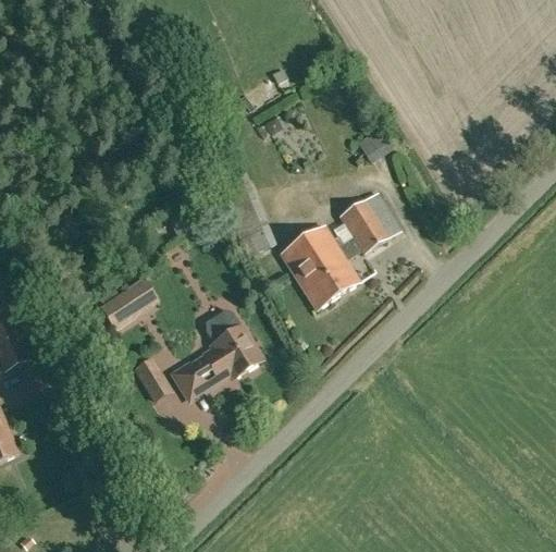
[(219,129),(199,136),(249,254),(276,243),(239,158),(233,161),(219,129)]
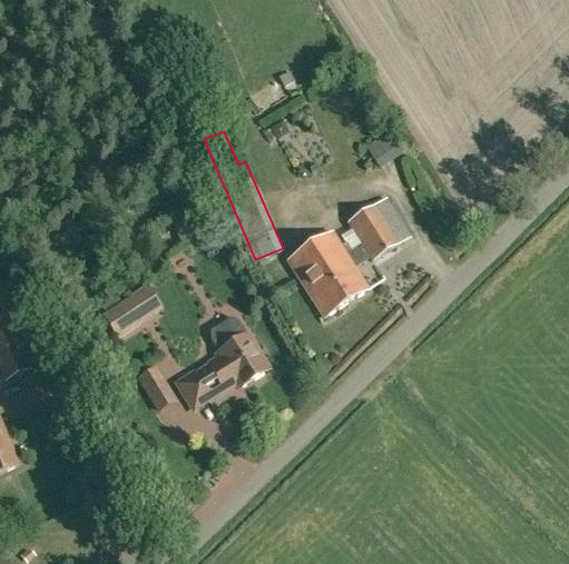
[(372,258),(410,234),(385,196),(349,219),(350,219),(363,240),(352,248),(346,240),(341,244),(332,228),(287,257),(323,315),(369,286),(354,264),(370,254),(372,258)]
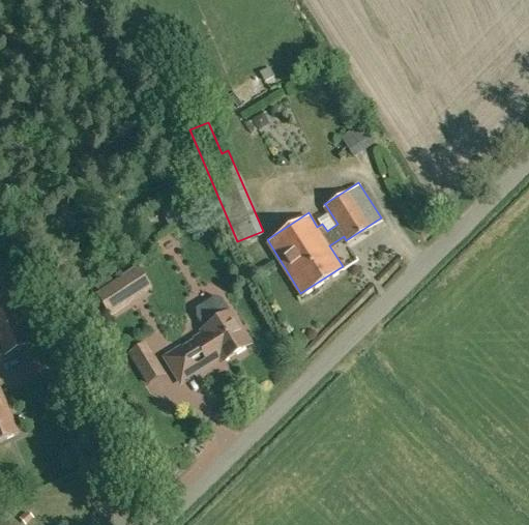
[(160,206),(168,222),(197,208),(189,193),(160,206)]
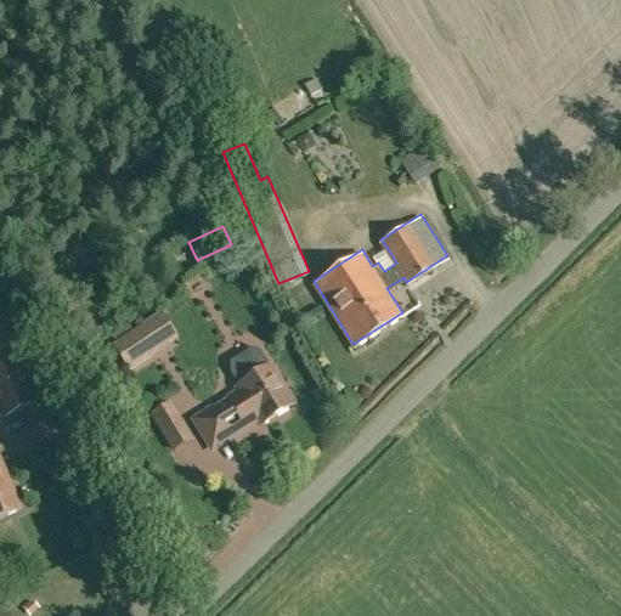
[(150,315),(136,323),(147,344),(162,337),(150,315)]
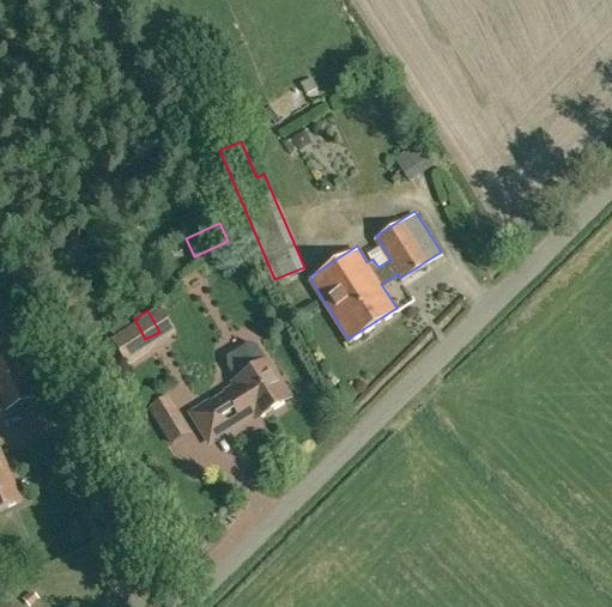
[(0,398),(4,406),(34,393),(11,337),(0,341),(0,398)]
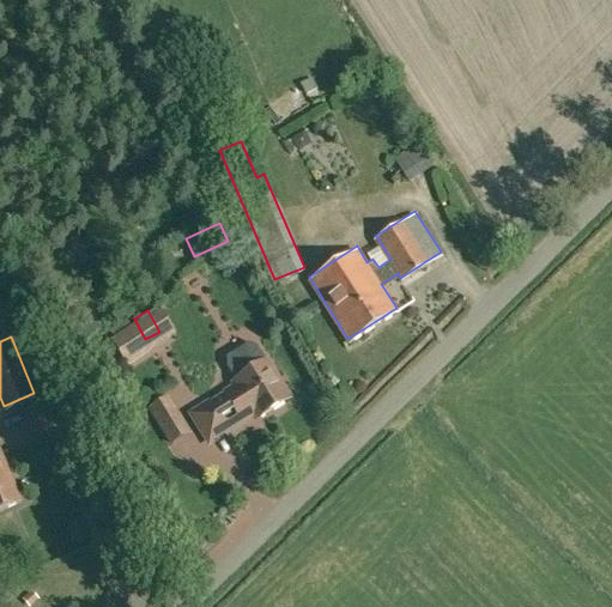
[(258,412),(284,396),(274,381),(279,378),(266,357),(256,341),(249,338),(226,351),(226,360),(238,380),(225,388),(228,393),(212,402),(208,398),(192,408),(208,437),(212,435),(211,431),(222,424),(224,428),(244,414),(243,412),(254,406),(258,412)]
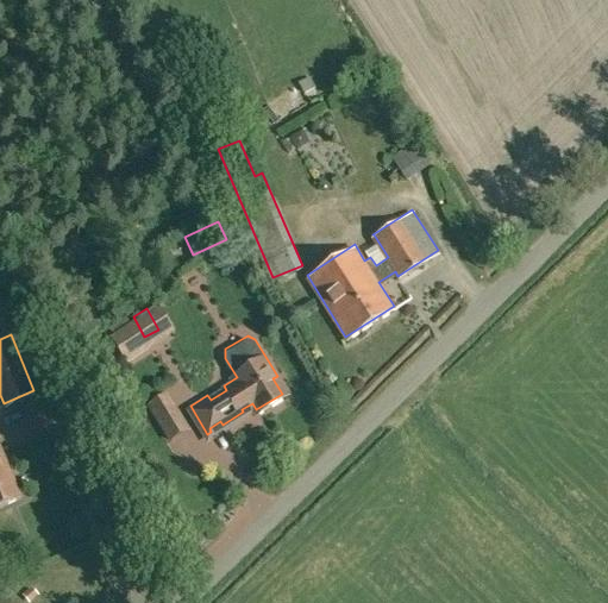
[(165,390),(149,400),(170,435),(187,425),(165,390)]
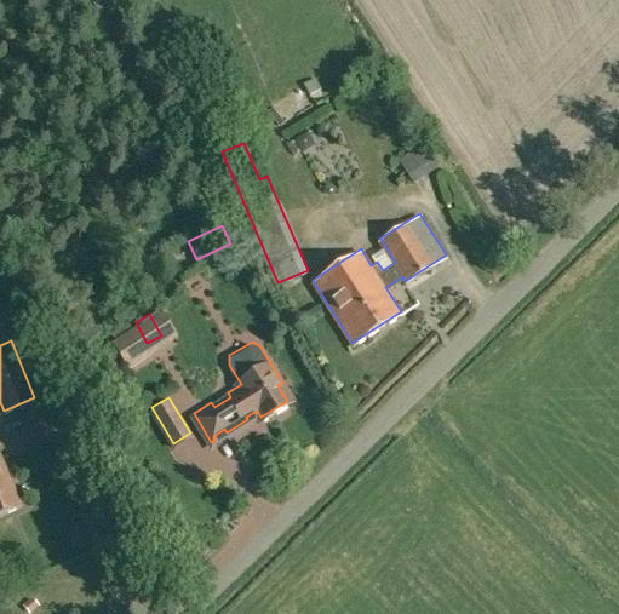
[(0,511),(21,503),(0,453),(0,511)]
